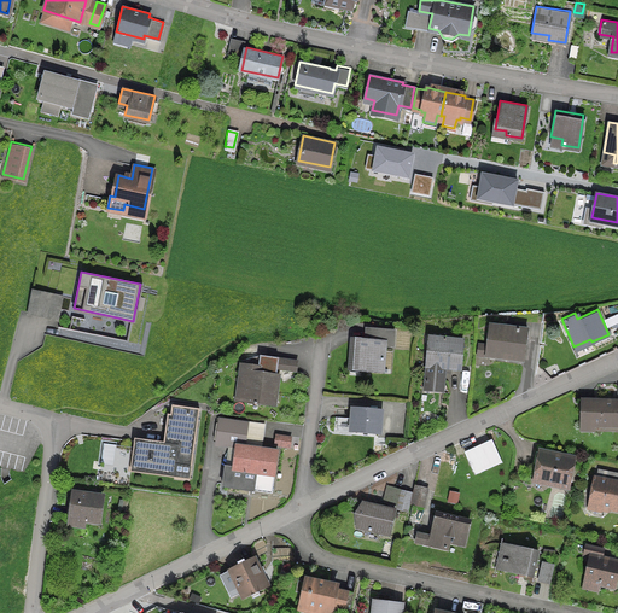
[(476,352),(523,358),(526,327),(489,322),(487,343),(477,342),(476,352)]
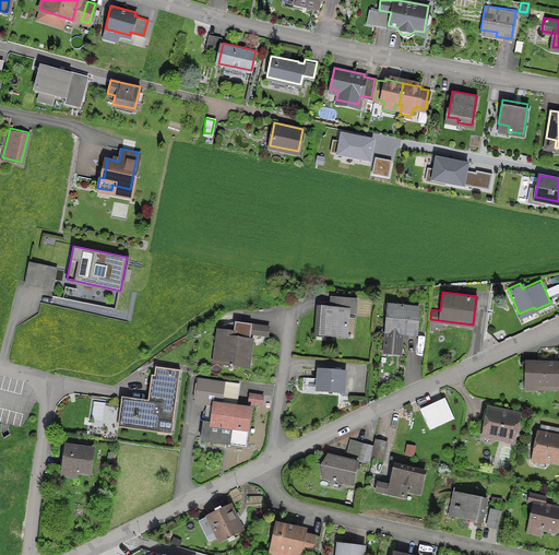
[(355,297),(334,295),(333,308),(329,308),(329,306),(318,305),(316,328),(326,329),(326,332),(345,333),(347,309),(354,310),(355,297)]
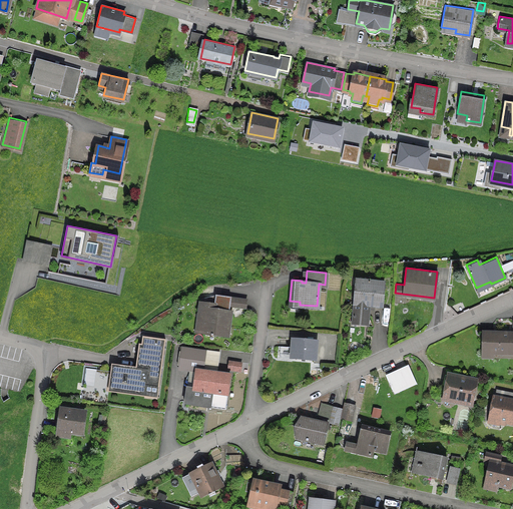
[(369,304),(382,305),(384,280),(355,278),(352,316),(368,318),(369,304)]
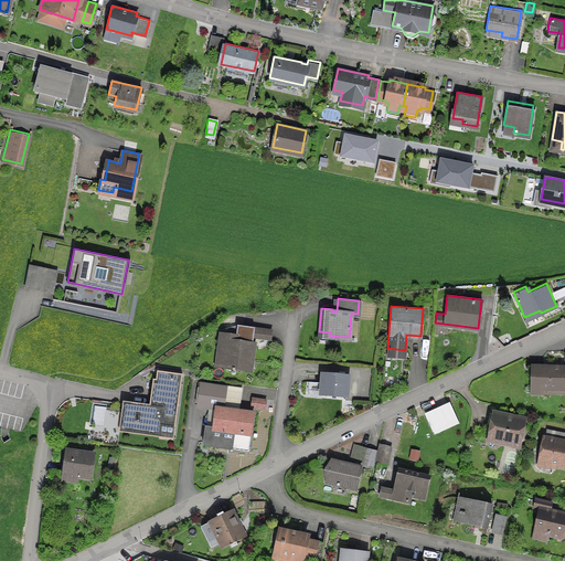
[(242,325),(241,334),(269,337),(270,328),(242,325)]
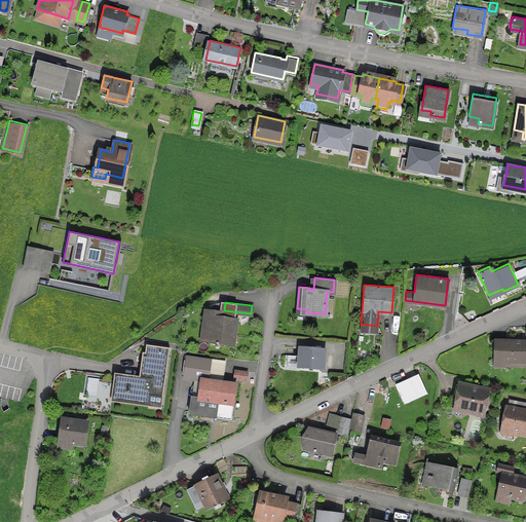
[(232,342),(236,317),(223,315),(224,310),(204,307),(203,317),(209,318),(205,339),(216,340),(216,342),(218,342),(218,340),(232,342)]
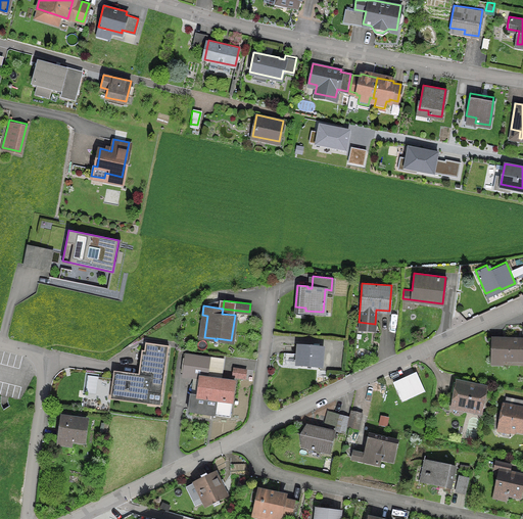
[(522,340),(517,340),(517,337),(491,336),(490,357),(502,357),(502,358),(522,359),(522,340)]
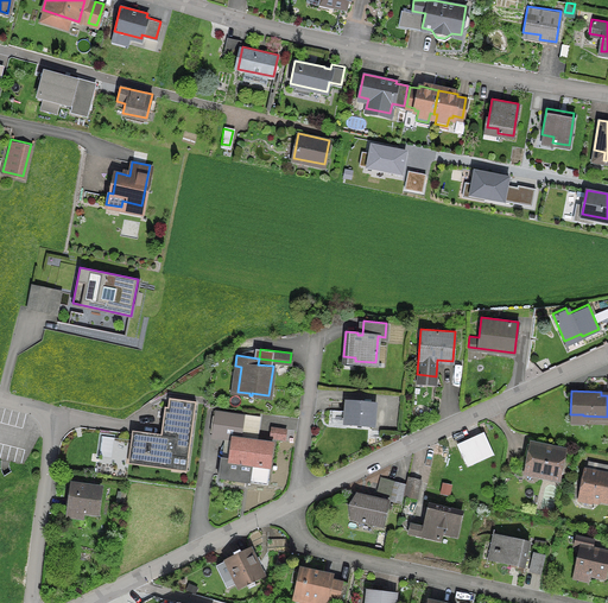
[(175,407),(164,405),(160,433),(172,436),(170,454),(187,456),(195,400),(177,398),(175,407)]
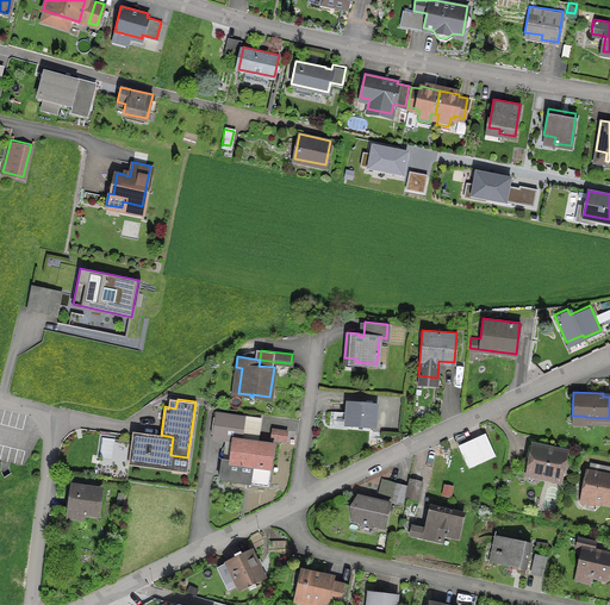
[(347,423),(372,425),(374,403),(349,400),(347,423)]
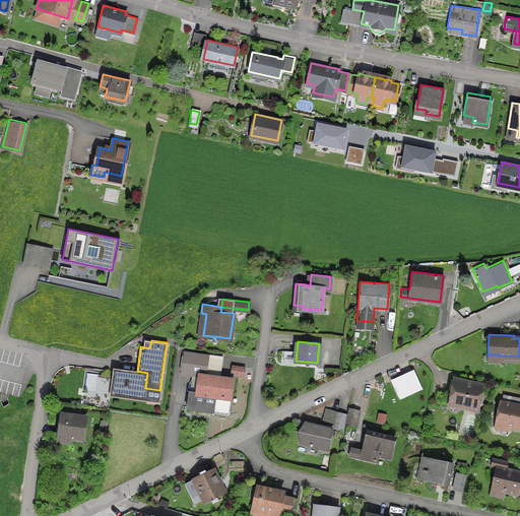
[(228,412),(233,377),(203,373),(206,353),(185,350),(182,371),(198,373),(195,392),(189,391),(187,405),(228,412)]
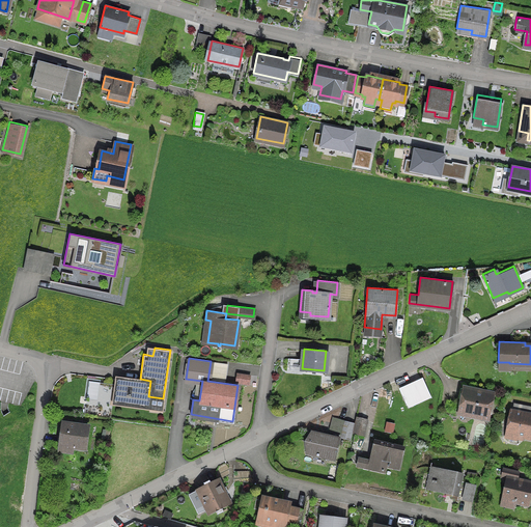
[(408,403),(427,393),(421,379),(401,388),(408,403)]
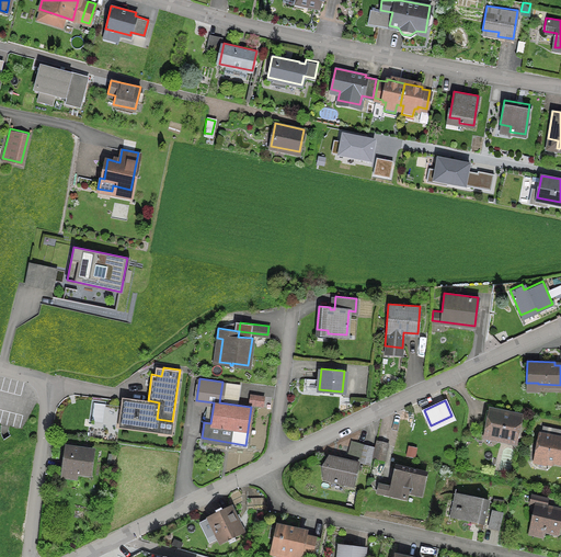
[(519,413),(485,407),(483,418),(488,419),(485,428),(496,430),(495,435),(514,440),(519,413)]
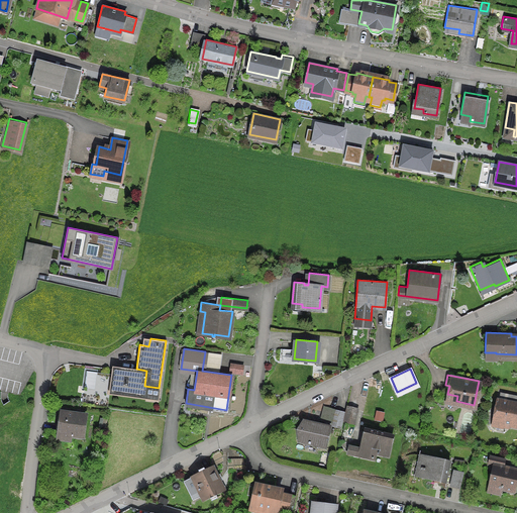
[(510,423),(516,423),(516,393),(500,390),(498,398),(497,398),(493,419),(503,421),(504,424),(508,424),(510,423)]
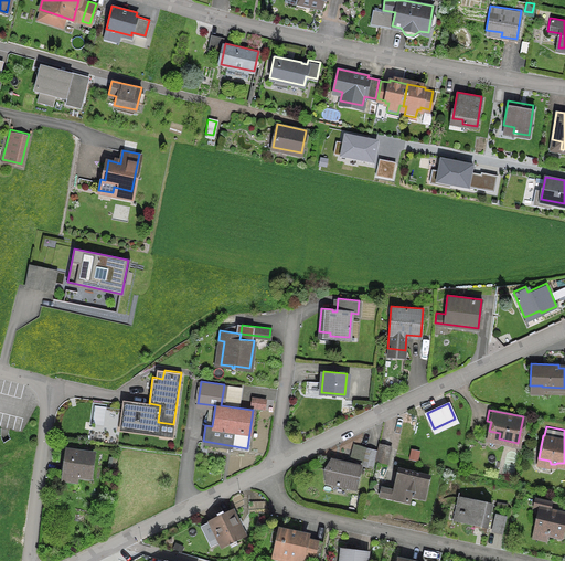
[(374,458),(387,461),(388,452),(384,451),(386,444),(379,442),(374,458)]
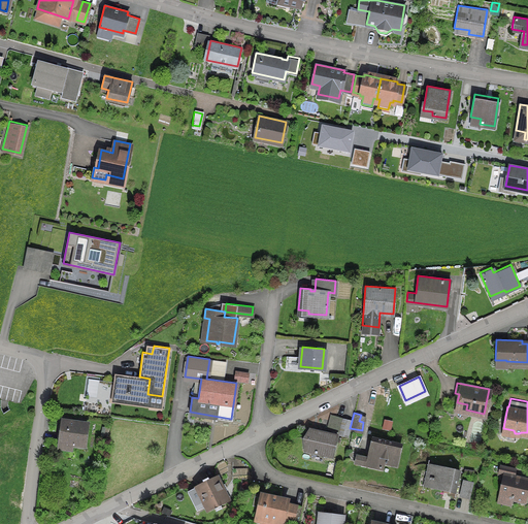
[(351,421),(352,420),(341,417),(338,429),(339,433),(348,434),(351,421)]
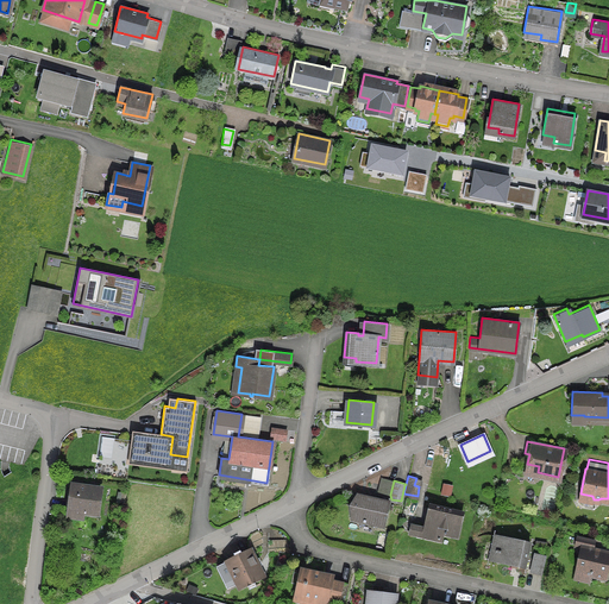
[(100,488),(71,483),(68,507),(96,510),(100,488)]
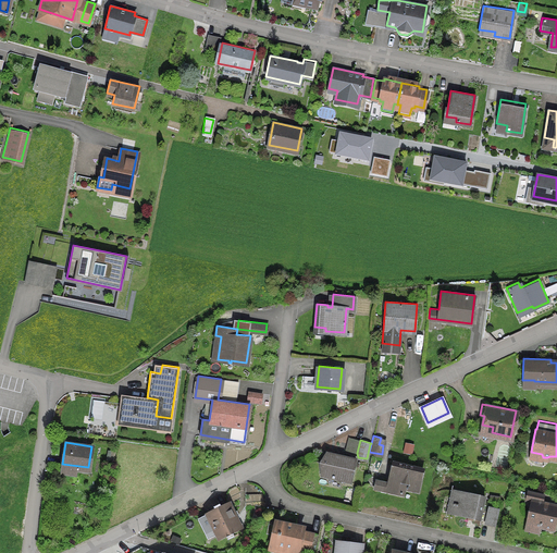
[(321,474),(350,480),(355,457),(325,451),(319,461),(321,474)]
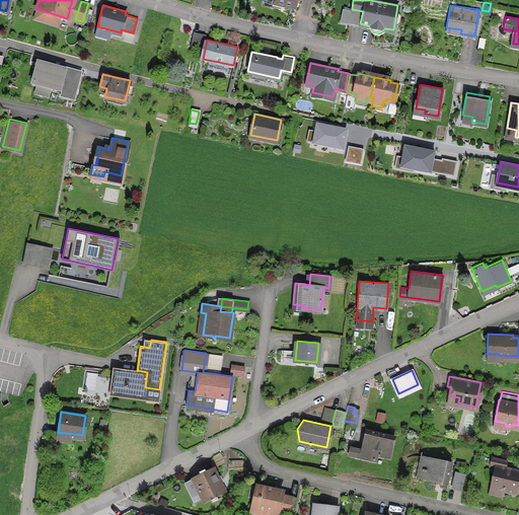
[(393,435),(366,429),(362,448),(350,445),(349,452),(374,458),(376,452),(388,455),(393,435)]
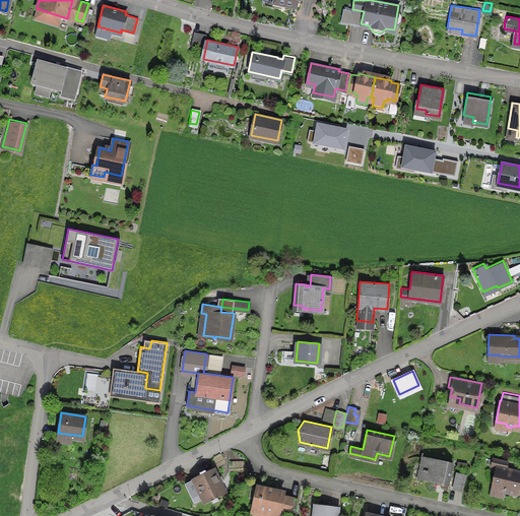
[(425,477),(448,482),(452,462),(423,455),(419,469),(426,470),(425,477)]
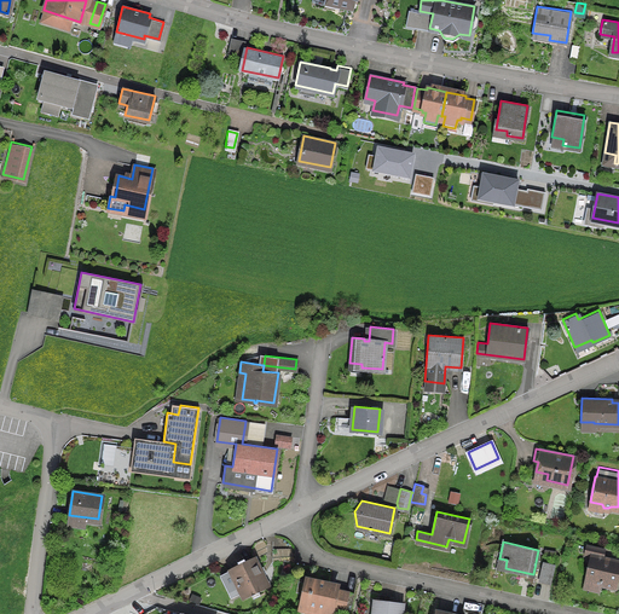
[(614,585),(618,565),(618,560),(602,556),(603,546),(585,543),(584,552),(590,554),(584,578),(614,585)]
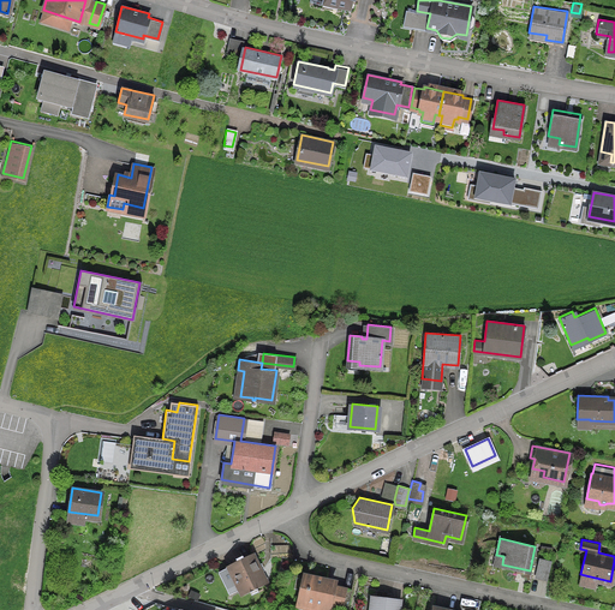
[(266,579),(252,552),(227,564),(240,591),(266,579)]
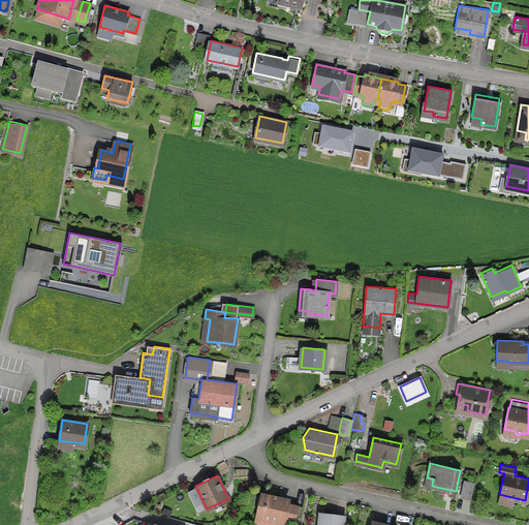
[(460,494),(469,496),(472,482),(463,480),(460,494)]
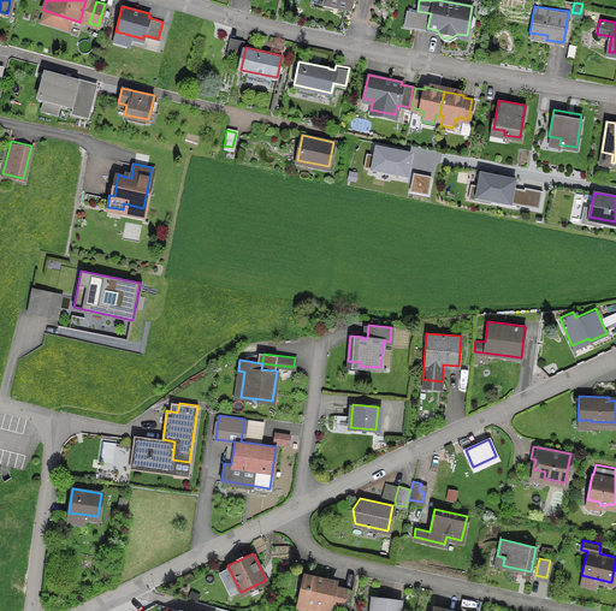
[(347,610),(350,592),(333,588),(335,581),(304,574),(298,599),(307,600),(308,607),(317,610),(320,604),(347,610)]
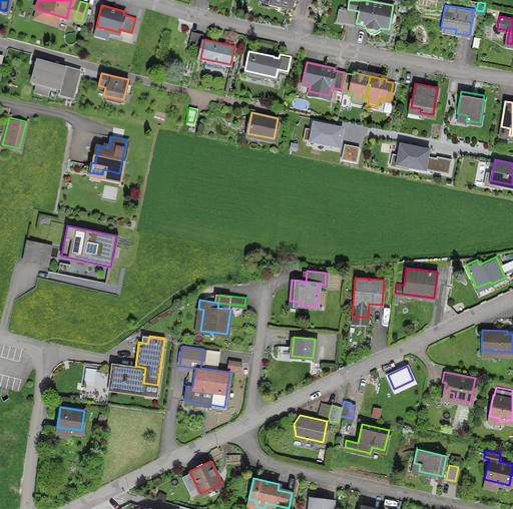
[(332,508),(334,498),(321,497),(322,492),(315,491),(314,496),(309,495),(307,508),(332,508)]
